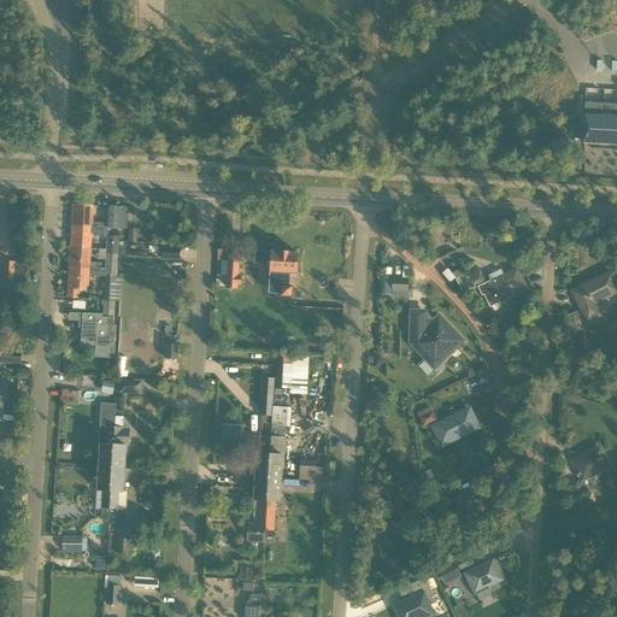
[(616,104),(597,104),(586,103),(583,144),(616,145),(616,104)]
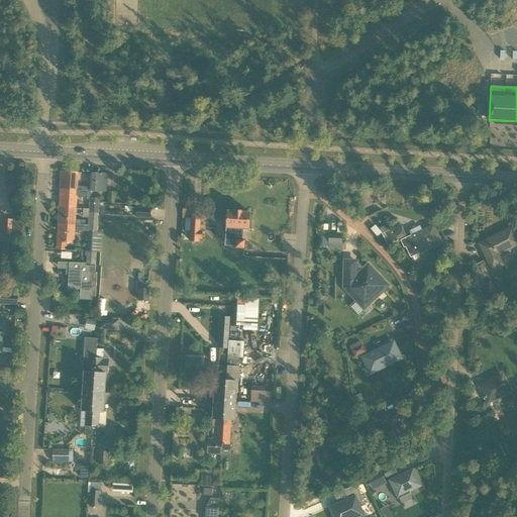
[(91,191),(90,191),(91,187),(77,186),(78,173),(62,172),(61,189),(81,190),(81,192),(88,193),(87,197),(90,197),(91,191)]
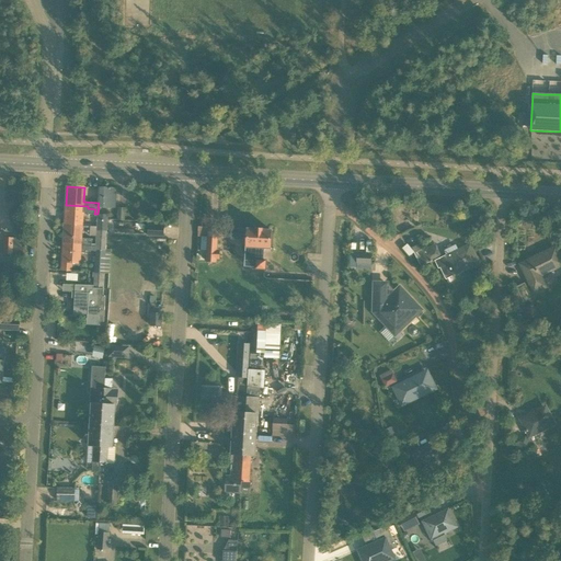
[(100,187),(99,203),(98,207),(99,207),(115,208),(116,189),(100,187)]
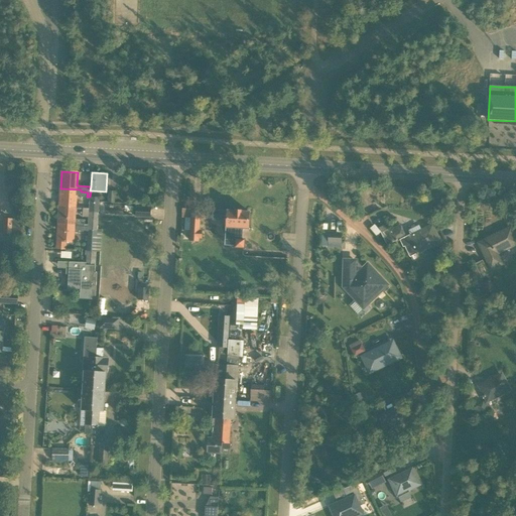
[(59,207),(76,208),(77,191),(81,191),(81,189),(60,188),(59,207)]
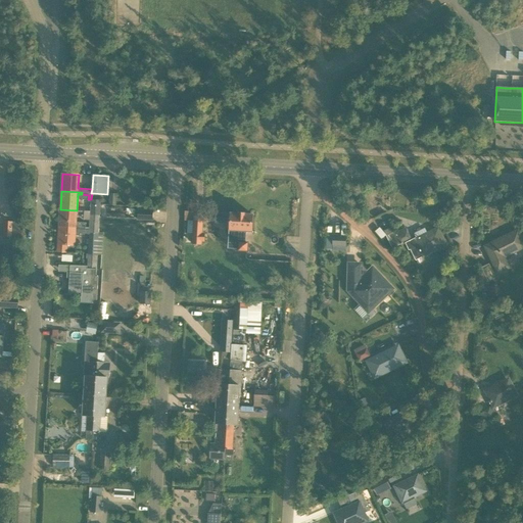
[(90,220),(99,221),(99,205),(90,205),(90,220)]
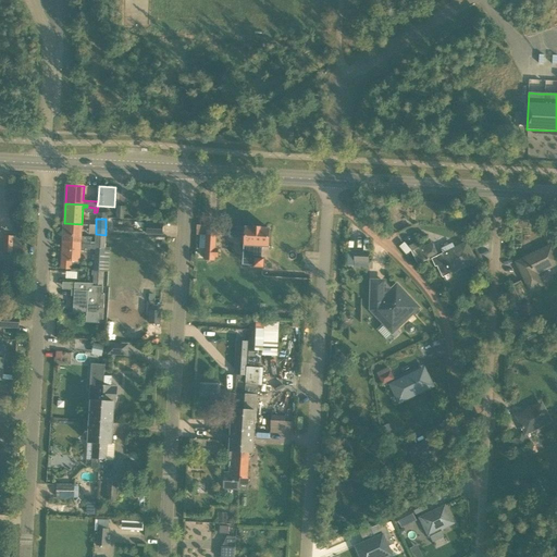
[(85,244),(90,244),(91,237),(81,236),(82,224),(64,223),(63,242),(85,243),(85,244)]
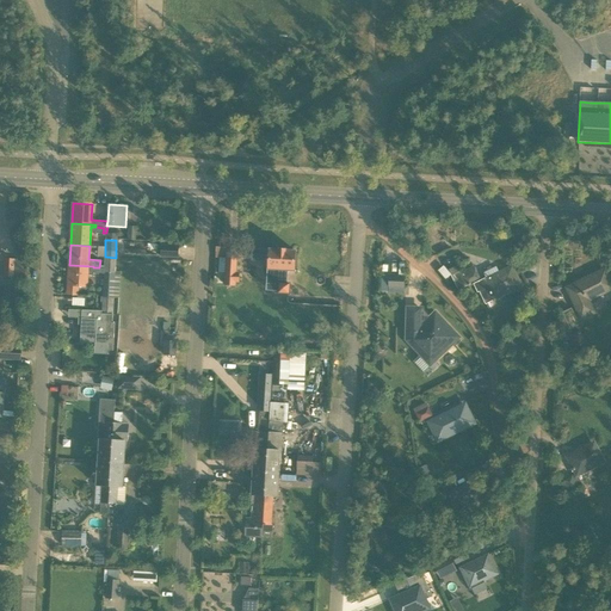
[(161,257),(178,258),(179,246),(162,246),(161,257)]
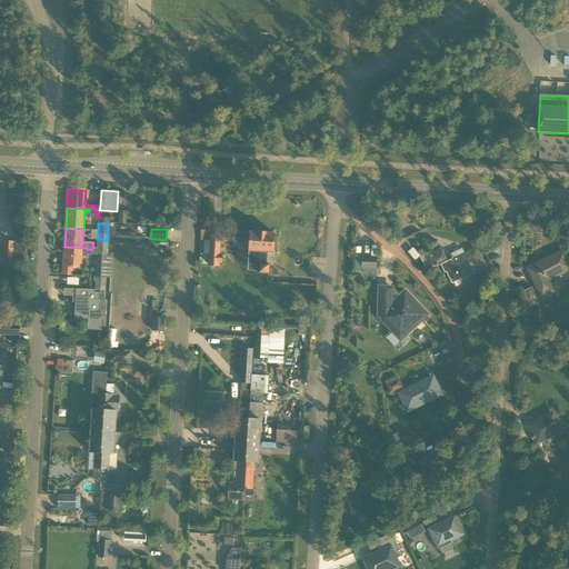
[(201,230),(201,240),(211,240),(211,230),(201,230)]
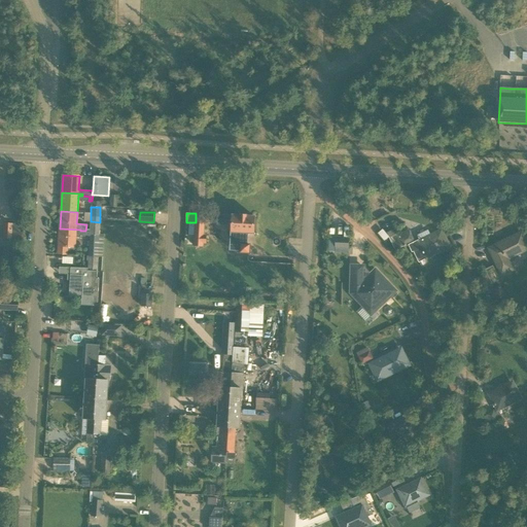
[(203,242),(205,213),(196,213),(196,222),(195,242),(203,242)]
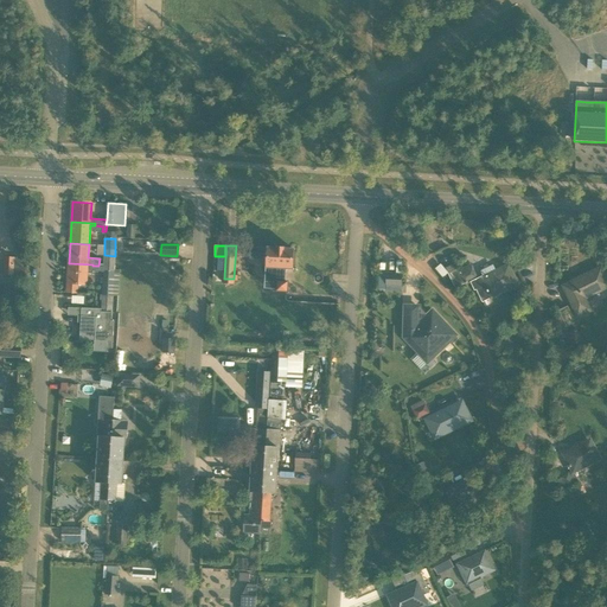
[(249,247),(249,260),(259,259),(259,247),(249,247)]
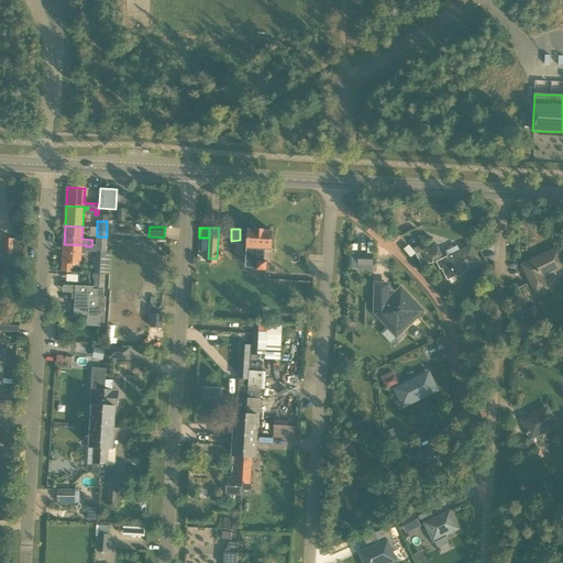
[(249,241),(246,266),(252,267),(257,267),(257,269),(266,271),(267,262),(264,262),(264,250),(271,250),(272,231),(249,230),(249,241)]
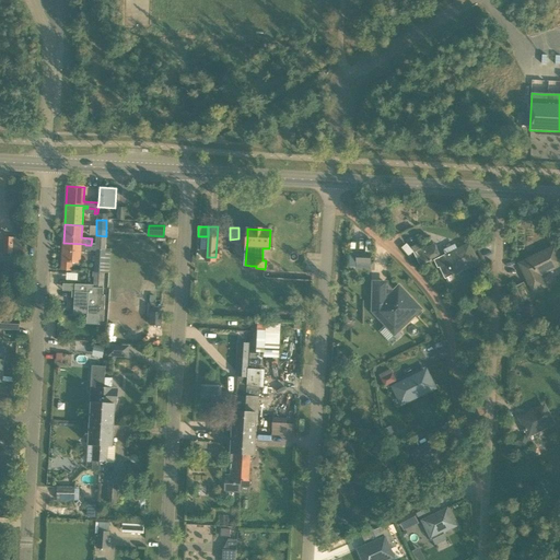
[(11,254),(12,237),(3,237),(1,254),(11,254)]
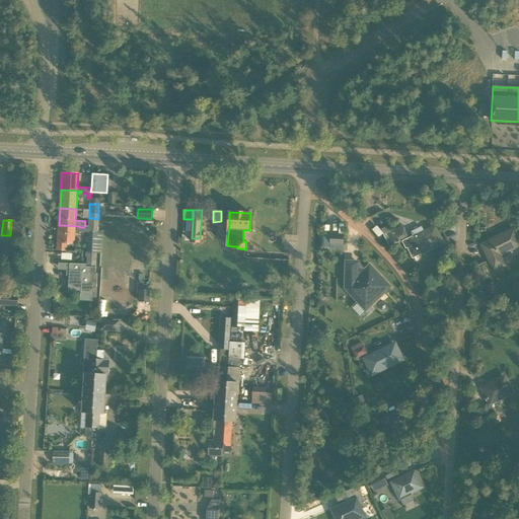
[(19,221),(11,220),(10,235),(9,250),(17,251),(19,221)]
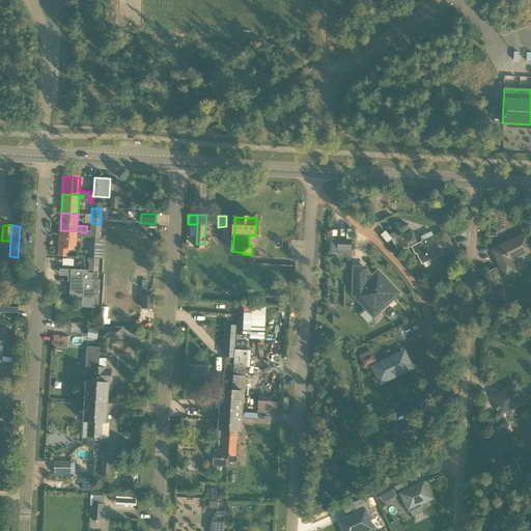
[(90,228),(90,232),(90,238),(100,239),(101,229),(90,228)]
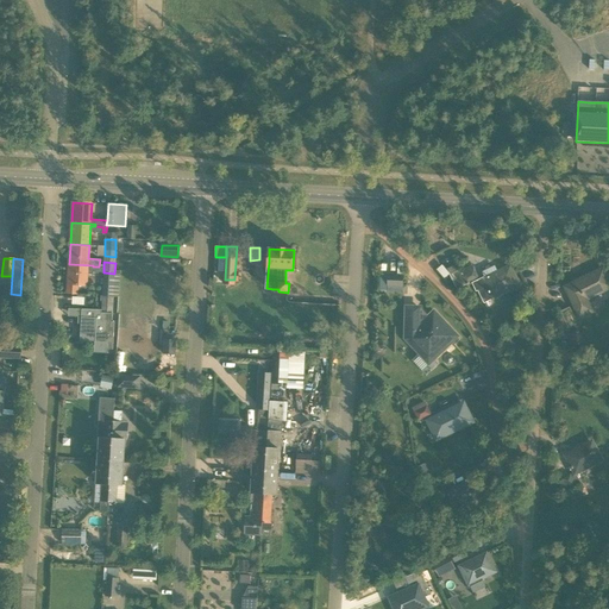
[(69,264),(67,294),(77,295),(79,286),(87,287),(87,275),(93,275),(93,272),(104,272),(104,267),(99,267),(93,267),(93,265),(69,264)]
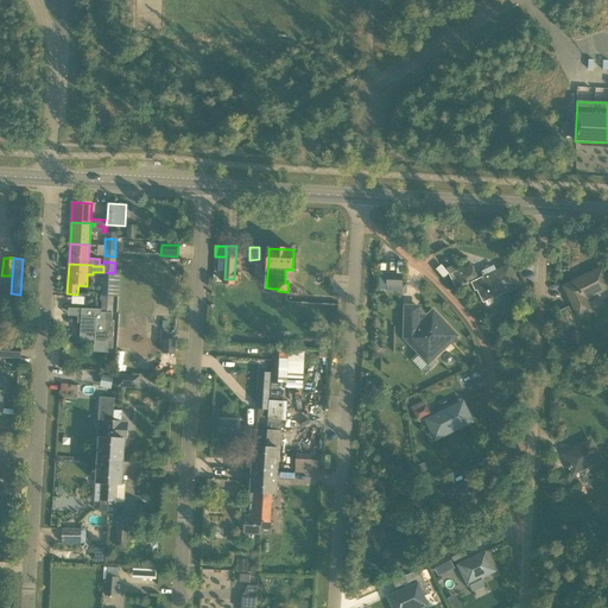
[(482,302),(518,284),(508,266),(483,279),(482,277),(477,280),(470,266),(460,271),(460,270),(450,274),(456,287),(466,283),(467,284),(468,283),(467,283),(472,280),(473,283),(472,283),(475,291),(477,290),(482,302)]
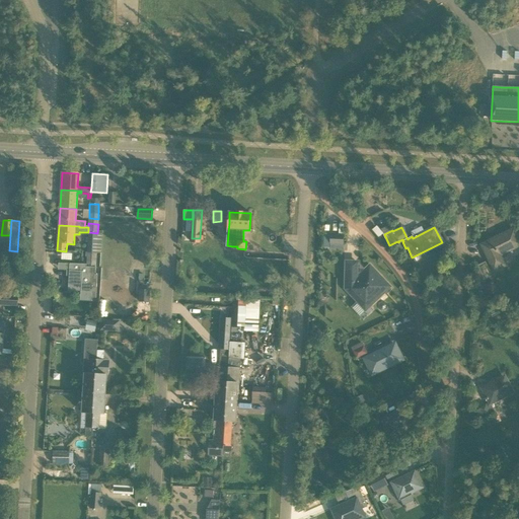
[(503,253),(518,244),(518,236),(518,234),(516,235),(514,229),(492,240),(482,245),(489,261),(494,271),(505,266),(502,260),(505,257),(503,253)]
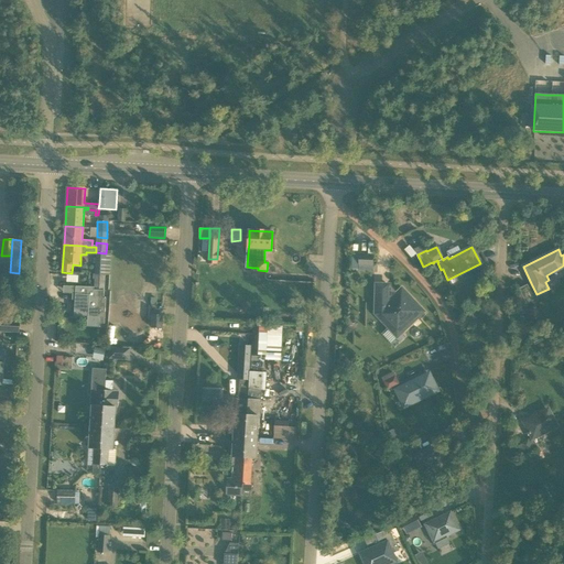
[(105,274),(109,274),(110,253),(106,253),(96,252),(95,274),(105,274)]
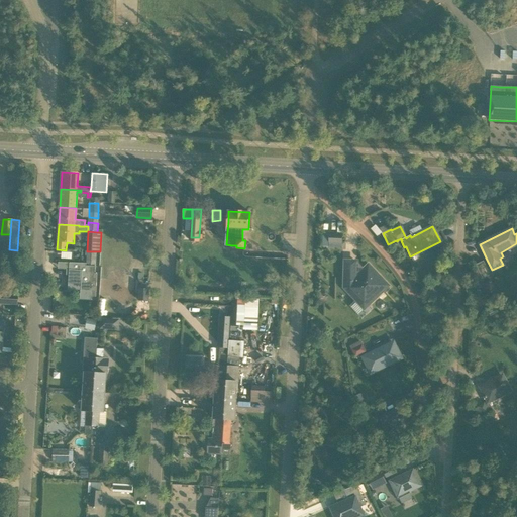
[(328,242),(342,243),(342,235),(329,234),(328,242)]
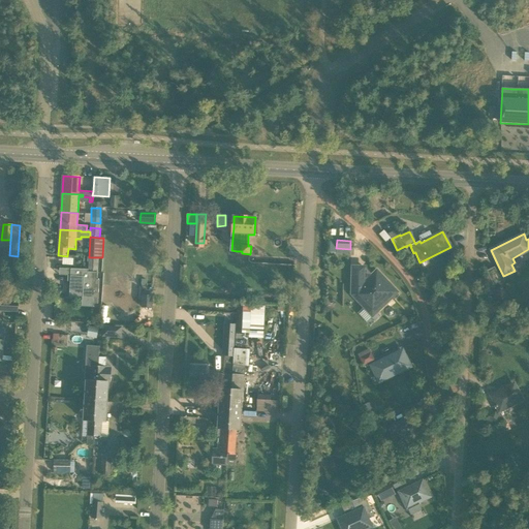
[(89,257),(88,270),(88,272),(97,272),(98,257),(89,257)]
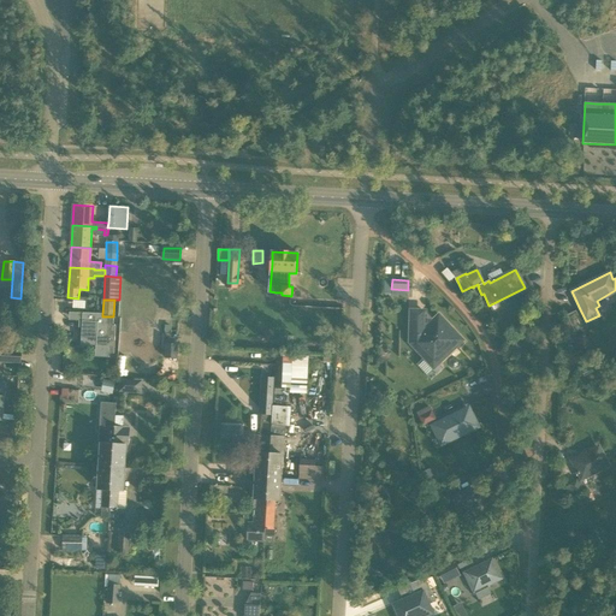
[(567,315),(574,332),(584,327),(575,311),(567,315)]
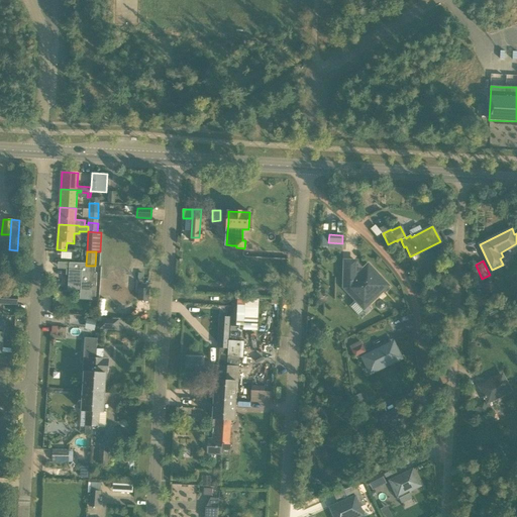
[(86,264),(70,263),(68,290),(91,291),(91,297),(95,297),(97,276),(95,276),(95,266),(86,266),(86,264)]
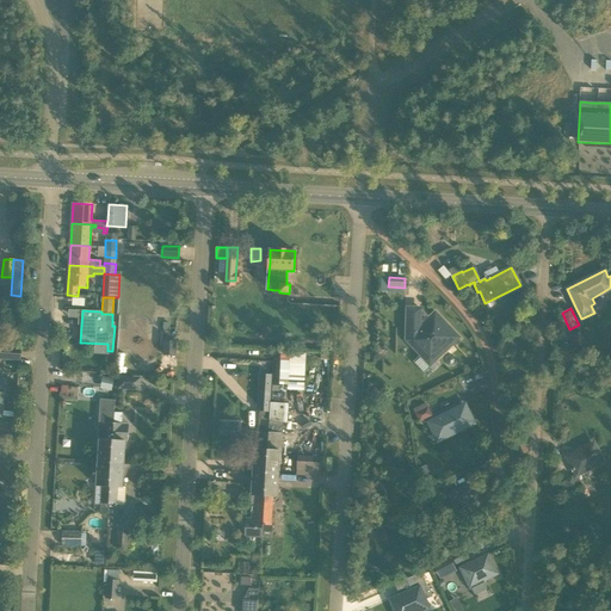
[(421,315),(408,315),(407,340),(430,364),(449,347),(446,345),(456,335),(436,314),(424,325),(421,325),(421,315)]
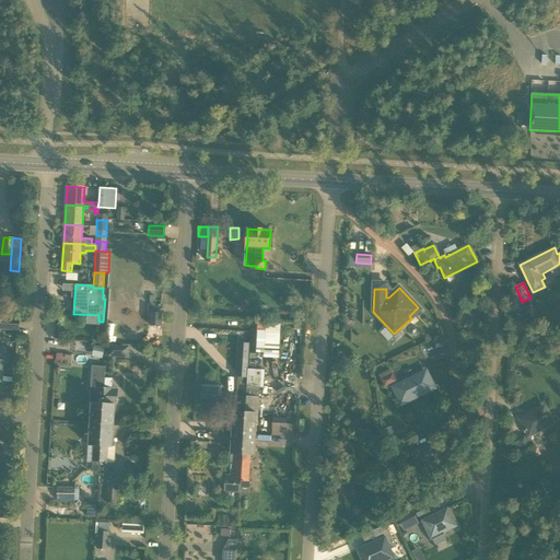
[(522,312),(525,318),(528,317),(529,319),(538,315),(532,302),(524,306),(525,310),(522,312)]
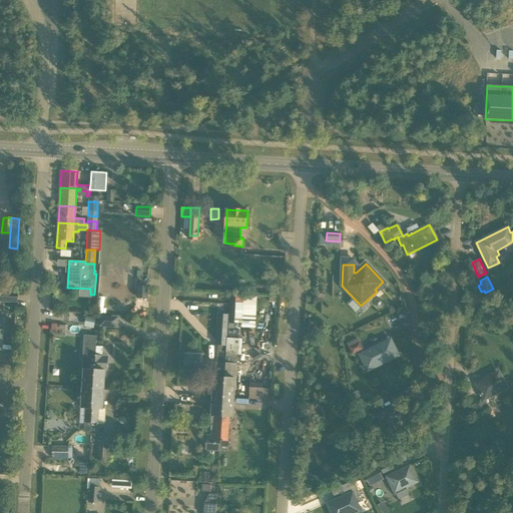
[(147,287),(138,287),(137,298),(147,299),(147,287)]
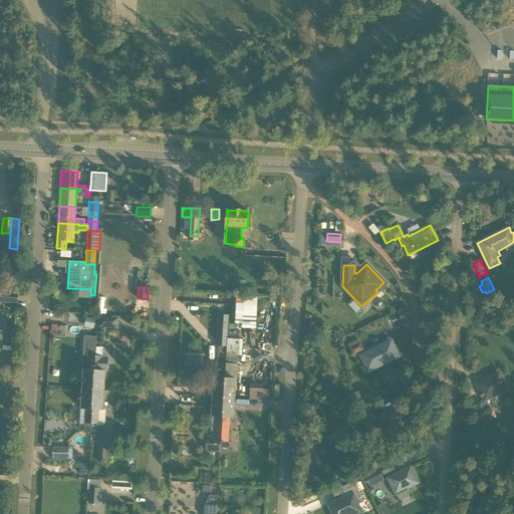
[(0,301),(5,302),(15,303),(16,293),(6,292),(0,291),(0,301)]
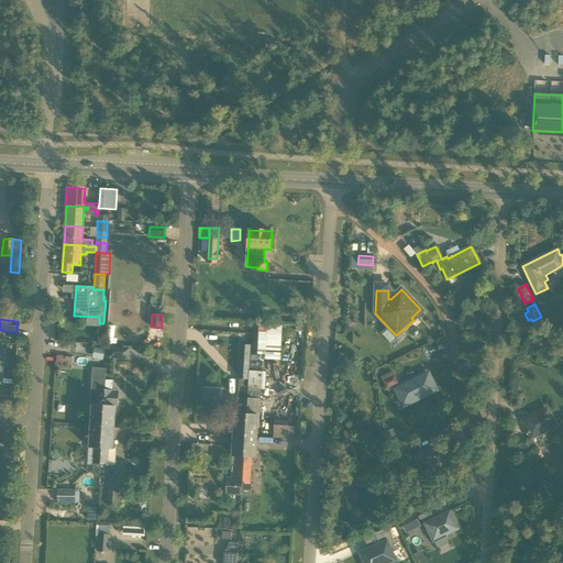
[(280,345),(282,340),(282,334),(280,334),(282,332),(282,326),(265,324),(254,323),(253,339),(252,339),(251,352),(272,354),(272,344),(280,345)]
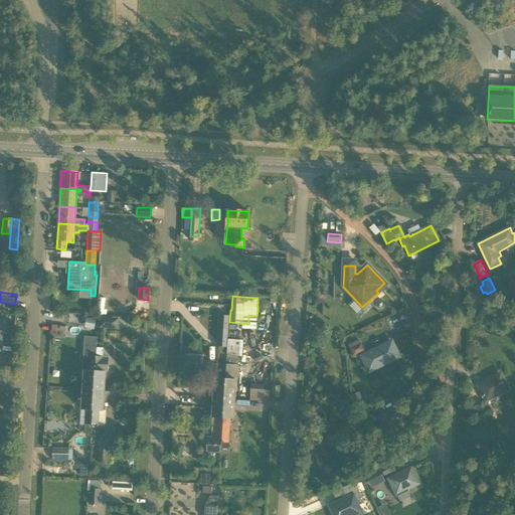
[(218,315),(216,347),(218,347),(218,353),(227,353),(228,340),(229,316),(218,315)]
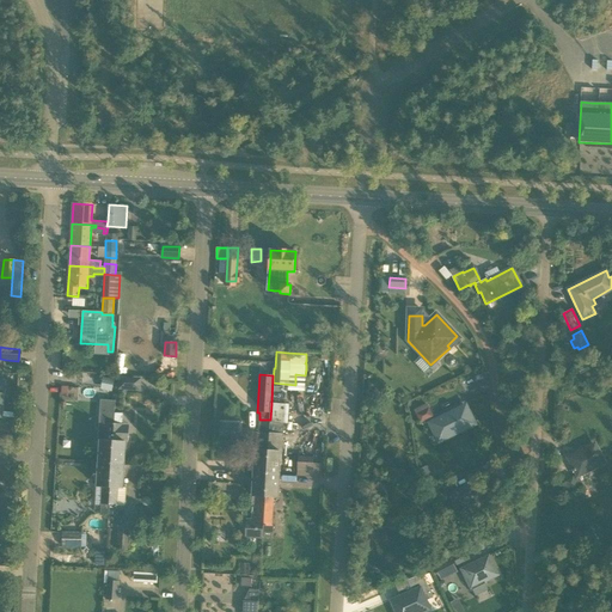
[(111,391),(112,379),(102,377),(99,390),(111,391)]
